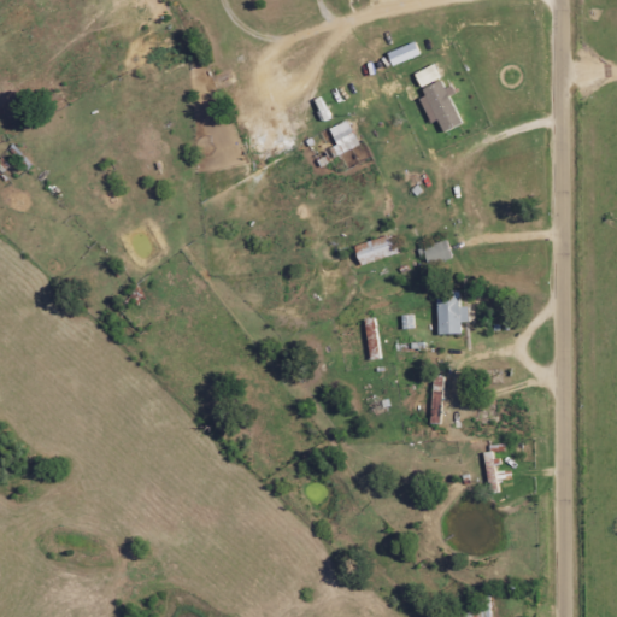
[(463,124),(450,99),(457,95),(452,87),(445,90),(440,81),(441,80),(435,65),(415,75),(425,99),(419,101),(430,125),(438,122),(442,134),(463,124)]
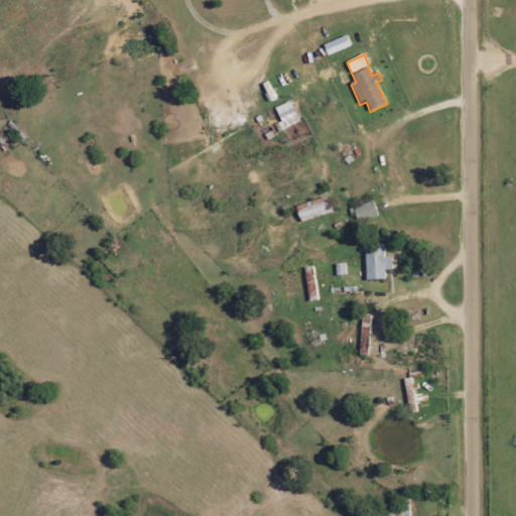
[(276,124),(279,132),(300,124),(292,102),(276,108),(281,123),(276,124)]
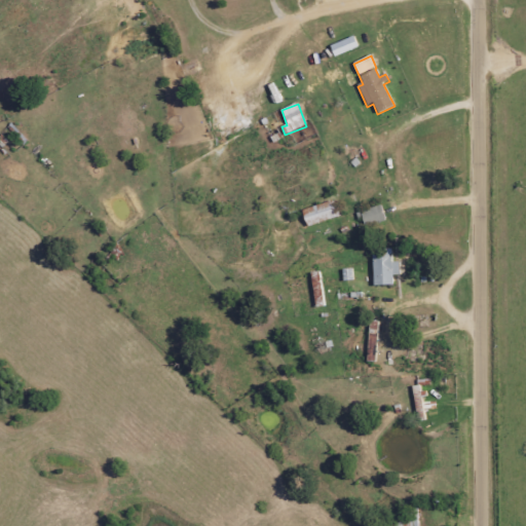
[(302,212),(308,228),(339,218),(333,200),(302,212)]
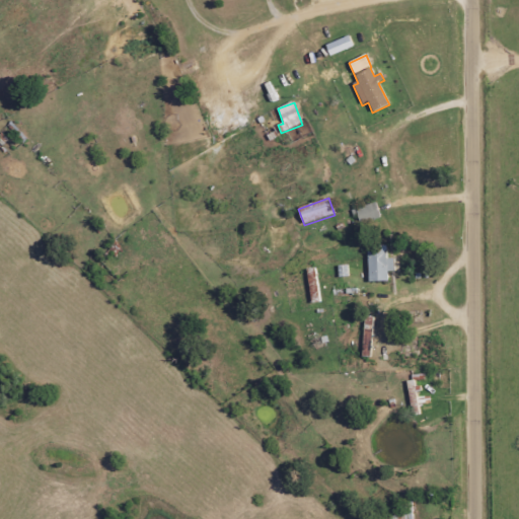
[(352,209),(353,218),(359,217),(360,225),(381,221),(378,204),(352,209)]
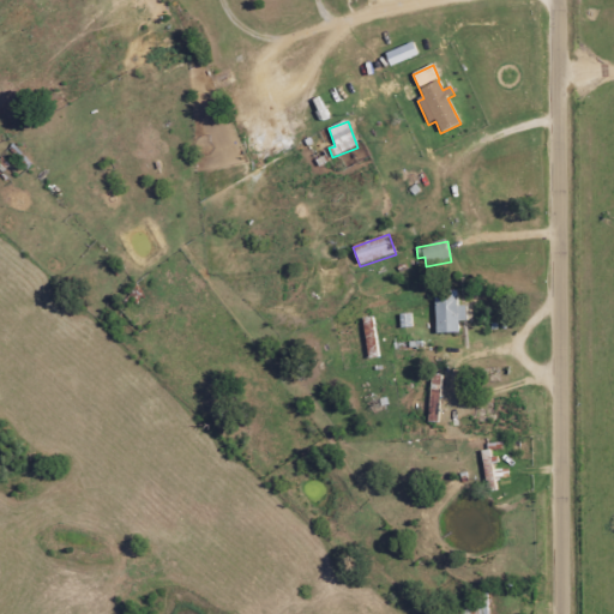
[(434,294),(435,335),(459,335),(458,323),(467,321),(467,306),(458,306),(457,294),(434,294)]
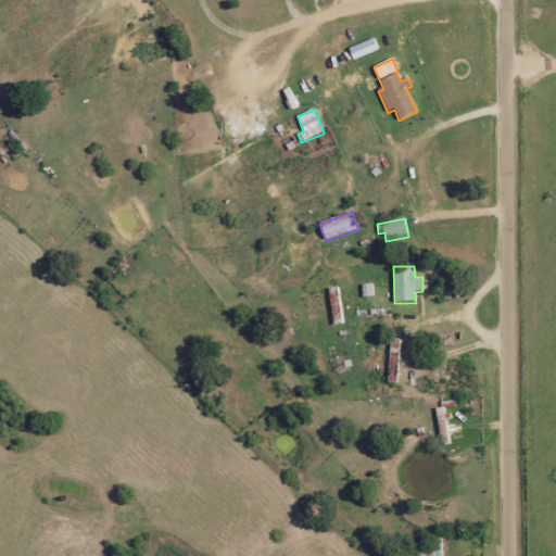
[(363,299),(374,298),(373,285),(362,286),(363,299)]
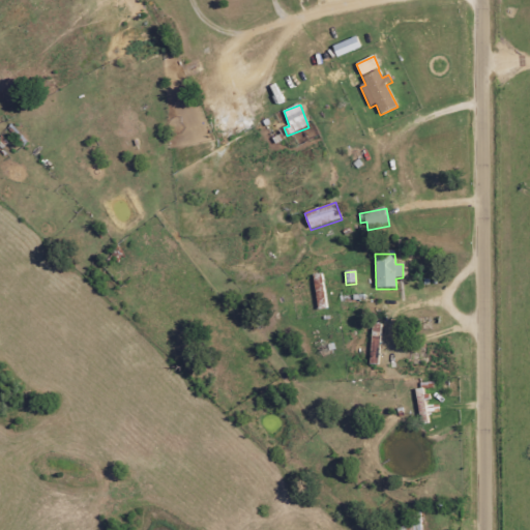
[(380,365),(381,325),(373,324),(371,365),(380,365)]
